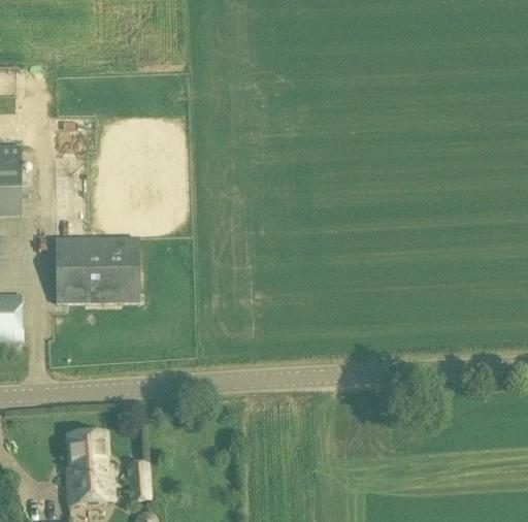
[(0,215),(22,215),(22,143),(0,143),(0,215)]
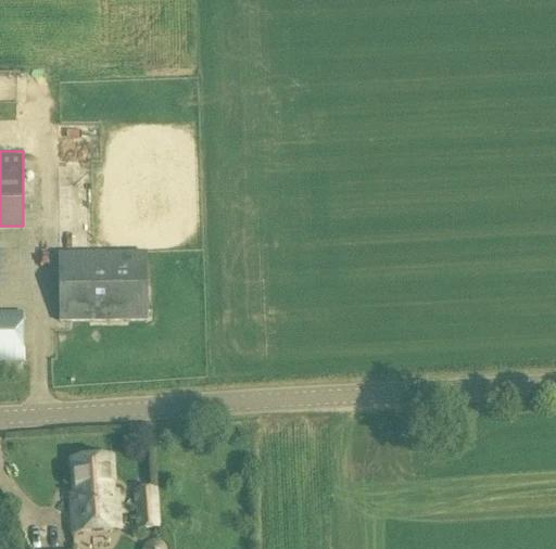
[(59,318),(147,317),(147,246),(58,247),(59,318)]
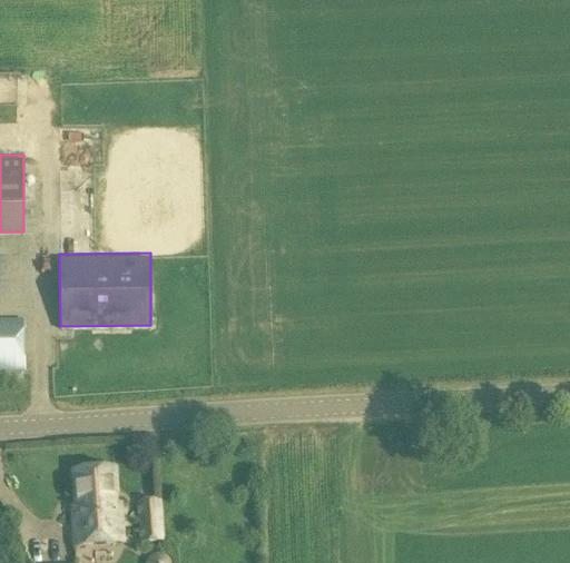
[(0,362),(23,363),(25,316),(0,315),(0,362)]
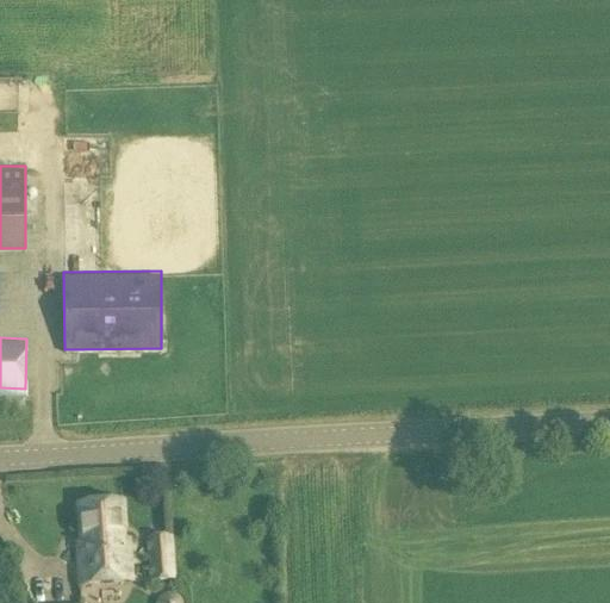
[(124,535),(122,496),(78,498),(80,536),(75,538),(79,579),(132,576),(129,534),(124,535)]
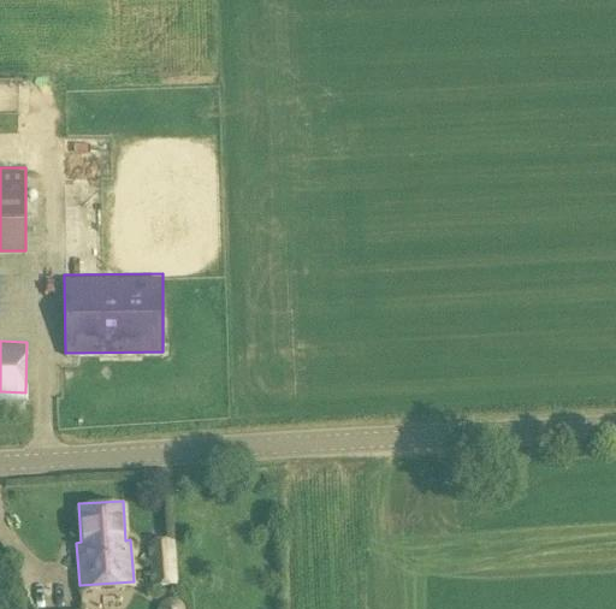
[(152,583),(178,581),(175,536),(148,538),(152,583)]
